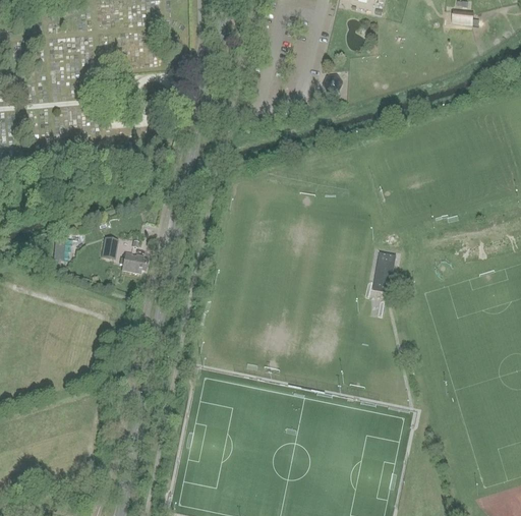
[(478,23),(479,17),(473,16),(473,10),(453,8),(452,20),(478,23)]
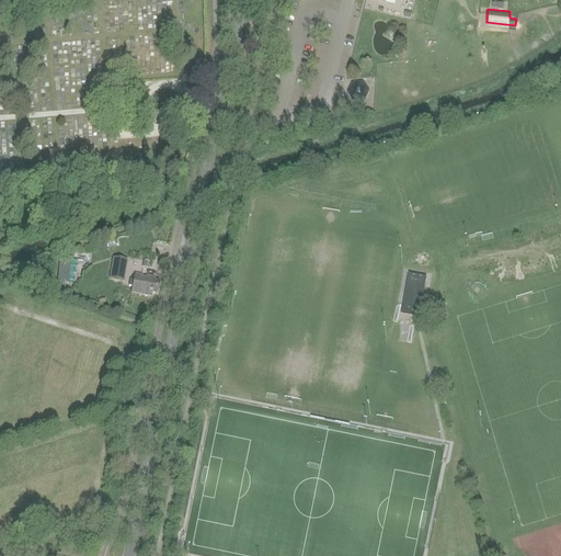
[(364,97),(368,87),(363,79),(352,79),(348,89),(354,97),(364,97)]
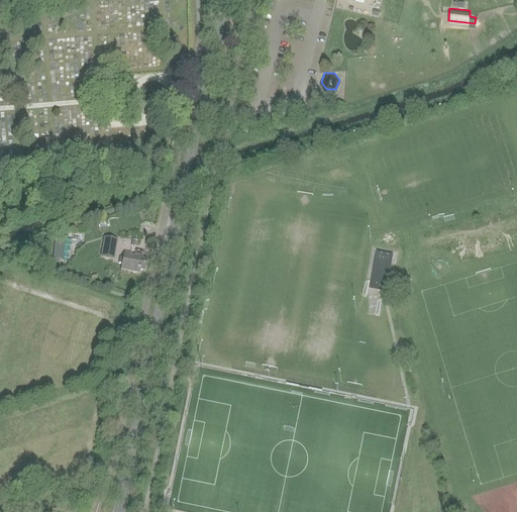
[(138,231),(132,229),(130,242),(136,243),(138,231)]
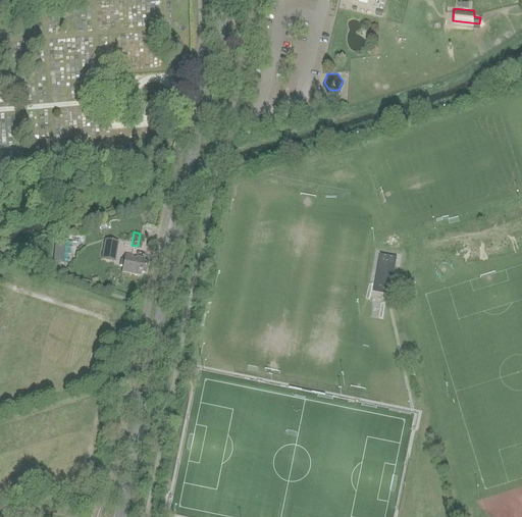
[(65,236),(55,236),(54,256),(63,256),(65,236)]
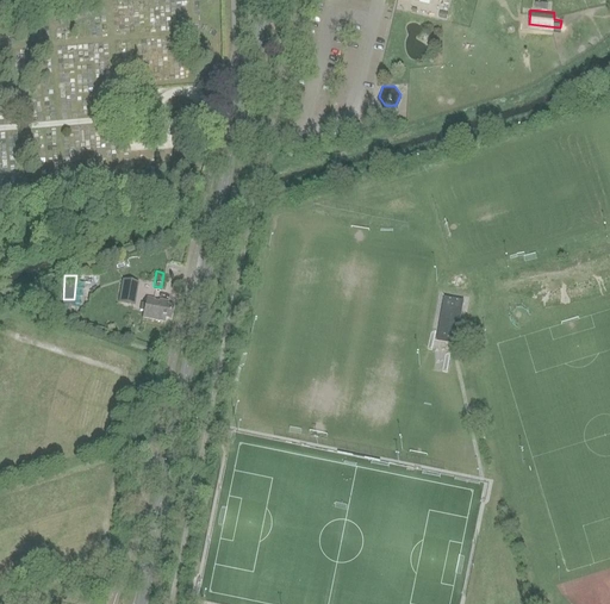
[(134,300),(137,278),(123,275),(119,298),(134,300)]
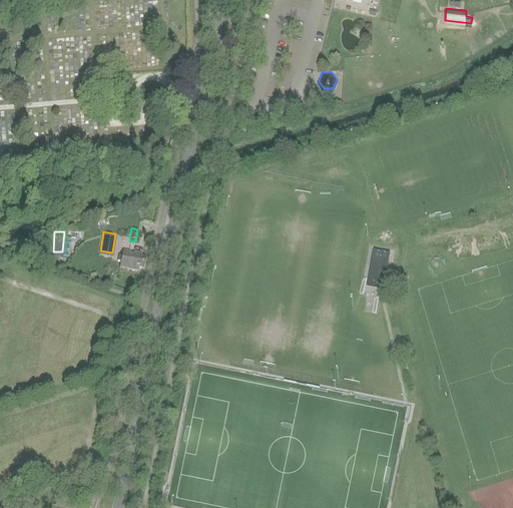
[(123,245),(122,251),(120,263),(139,267),(139,263),(142,264),(144,255),(141,254),(142,249),(134,247),(133,249),(130,248),(130,247),(123,245)]
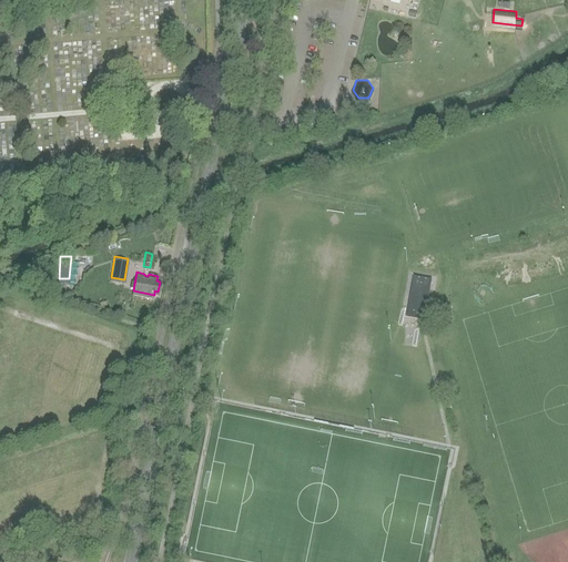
[(432,276),(414,273),(406,313),(424,316),(432,276)]
